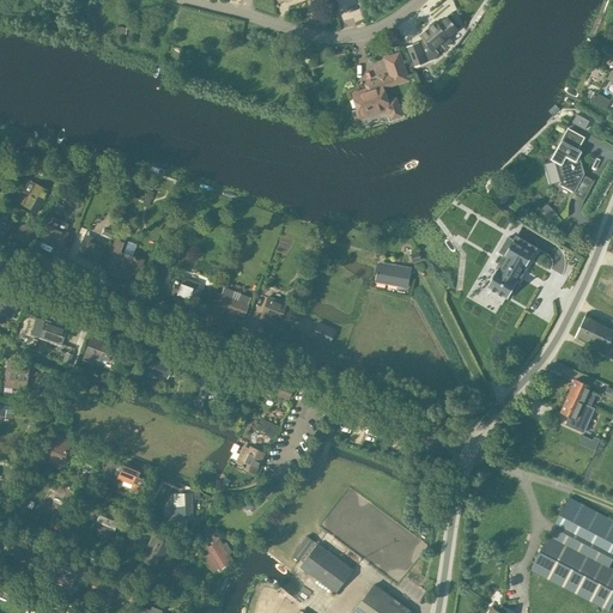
[(437,23),(420,36),(424,41),(419,44),(419,43),(407,47),(414,66),(426,62),(424,56),(432,50),(441,44),(445,49),(454,43),(449,37),(457,30),(454,24),(453,22),(451,23),(448,18),(439,25),(437,23)]
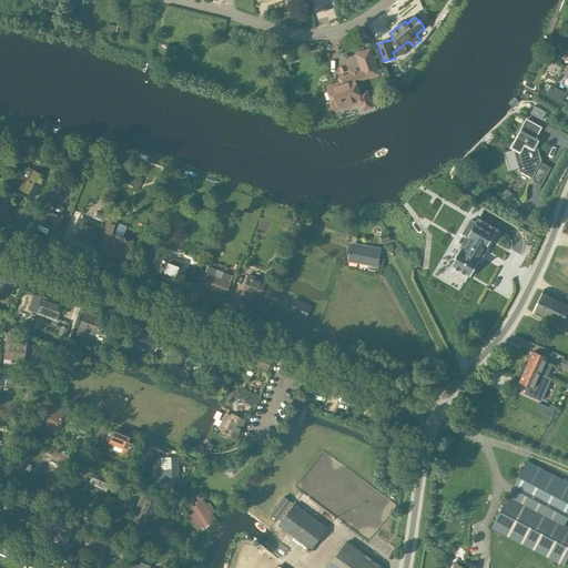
[(332,109),(335,109),(357,102),(358,104),(361,105),(362,105),(364,111),(374,108),(368,90),(359,92),(356,81),(378,73),(371,50),(357,54),(362,70),(338,78),(341,82),(327,87),(332,100),(330,103),(332,109)]
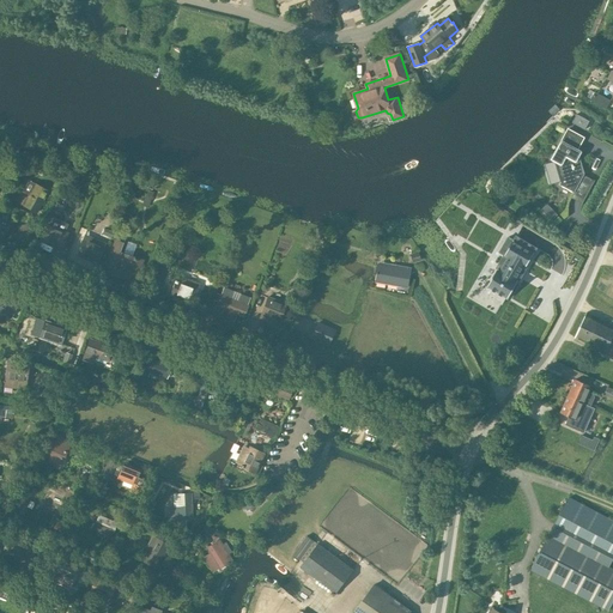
[(611,101),(595,91),(590,101),(606,109),(611,101)]
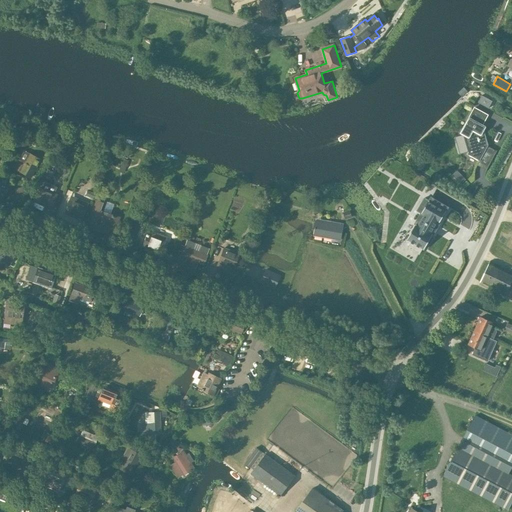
[(492,101),(482,95),(478,102),(489,108),(492,101)]
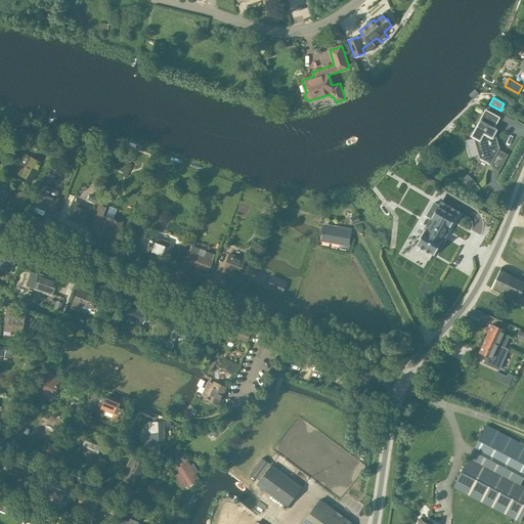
[(474,137),(466,140),(471,158),(480,155),(479,158),(491,164),(499,149),(499,148),(495,132),(497,130),(497,129),(496,129),(494,128),(491,126),(495,119),(485,114),(481,121),(480,121),(472,135),(472,136),(473,136),(474,137)]
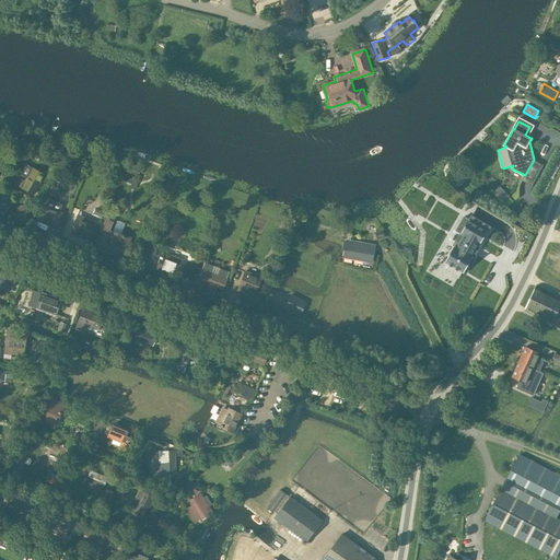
[(20,190),(31,196),(43,174),(31,167),(20,190)]
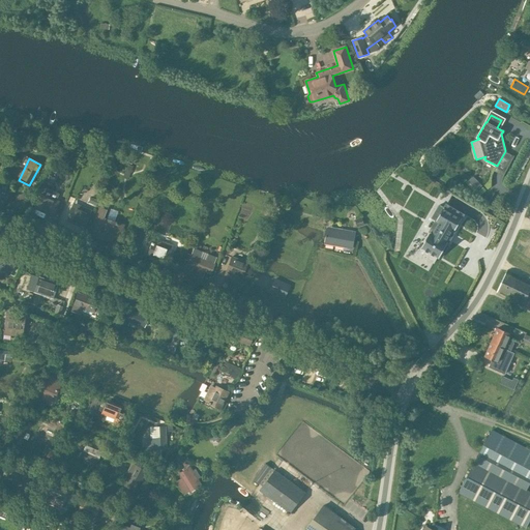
[(6,162),(3,167),(4,171),(7,172),(10,171),(13,165),(12,162),(8,159),(6,162)]
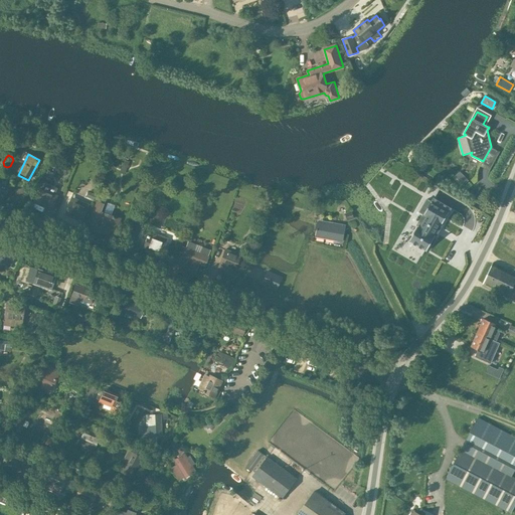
[(47,170),(42,177),(48,180),(52,173),(47,170)]
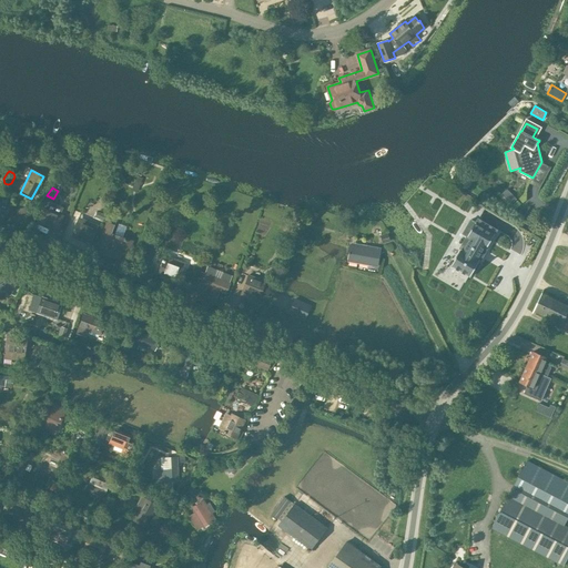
[(513,209),(518,200),(499,190),(495,199),(501,203),(500,204),(506,208),(507,206),(513,209)]
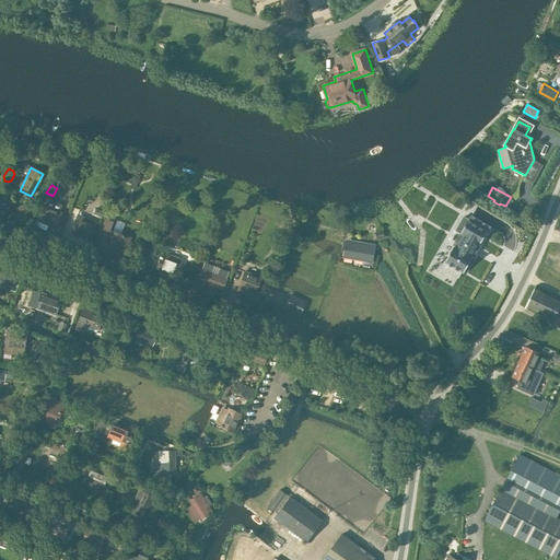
[(41,209),(36,221),(54,229),(59,214),(58,214),(44,209),(43,208),(42,207),(41,209)]
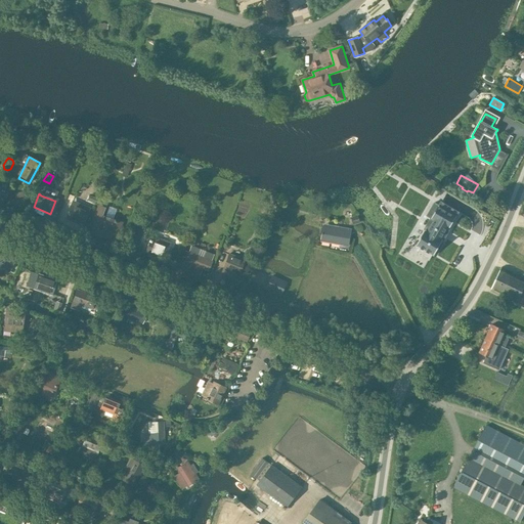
[(89,194),(87,201),(95,204),(96,202),(97,199),(89,194)]
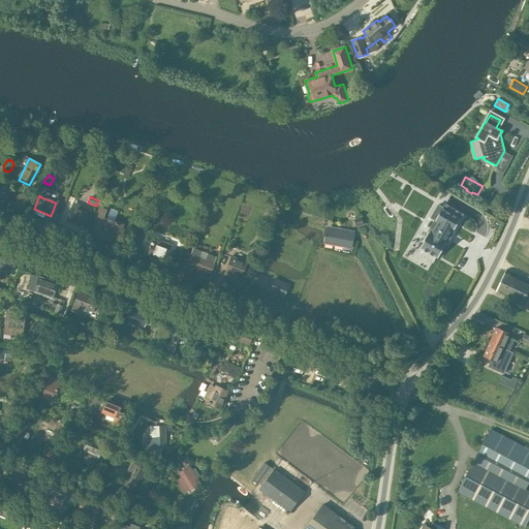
[(431,218),(437,221),(431,232),(430,231),(421,248),(422,249),(419,253),(418,253),(418,254),(433,262),(434,261),(433,261),(436,257),(438,258),(447,242),(445,241),(453,230),(454,230),(461,218),(438,205),(431,218)]
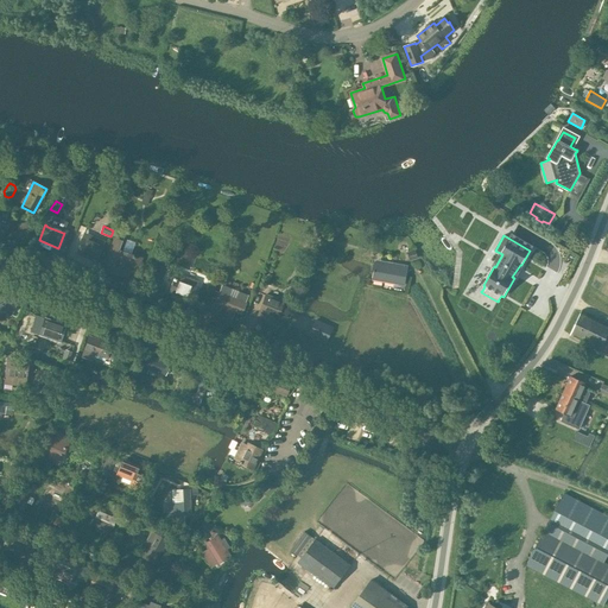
[(81,239),(75,253),(95,261),(101,247),(81,239)]
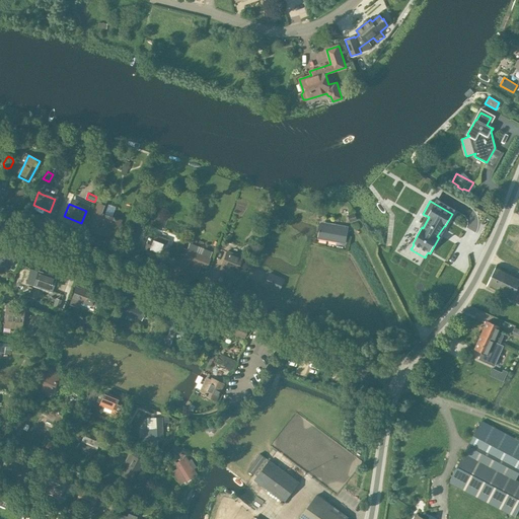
[(99,214),(93,230),(110,236),(112,233),(117,218),(112,216),(100,212),(99,214)]
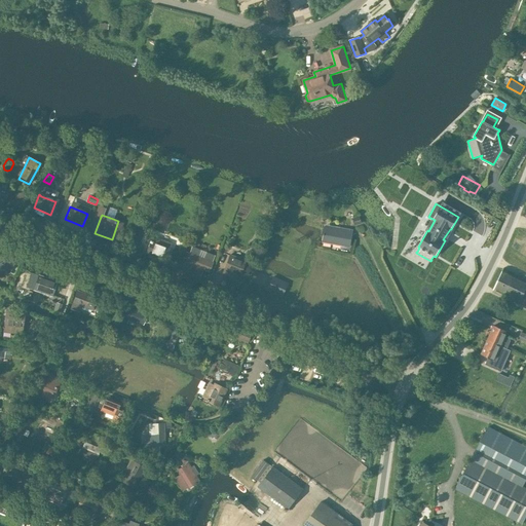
[(362,223),(359,216),(351,219),(354,226),(362,223)]
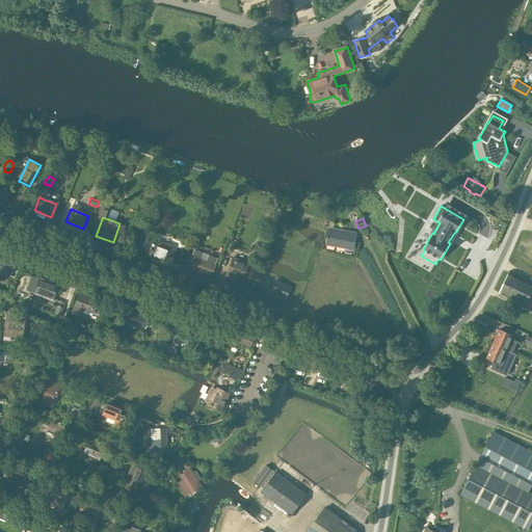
[(353,249),(354,244),(356,233),(330,228),(327,244),(353,249)]
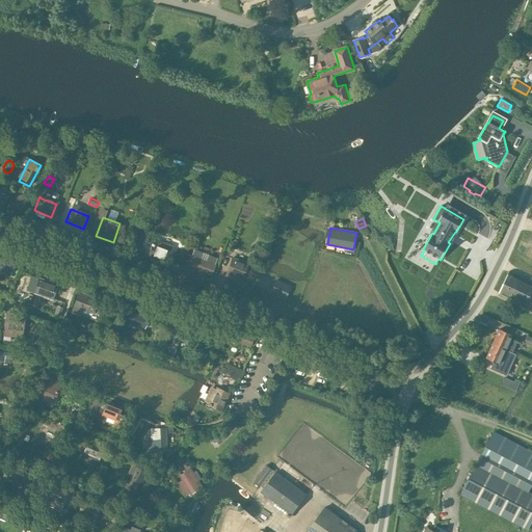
[(256,242),(253,249),(255,250),(259,251),(262,244),(258,243),(256,242)]
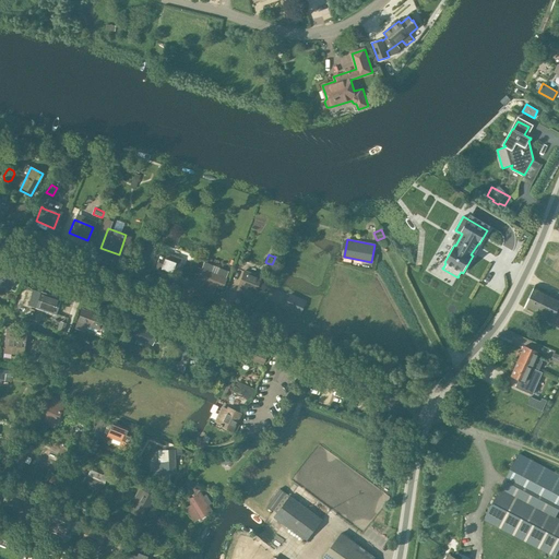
[(158,257),(155,268),(175,275),(179,263),(158,257)]
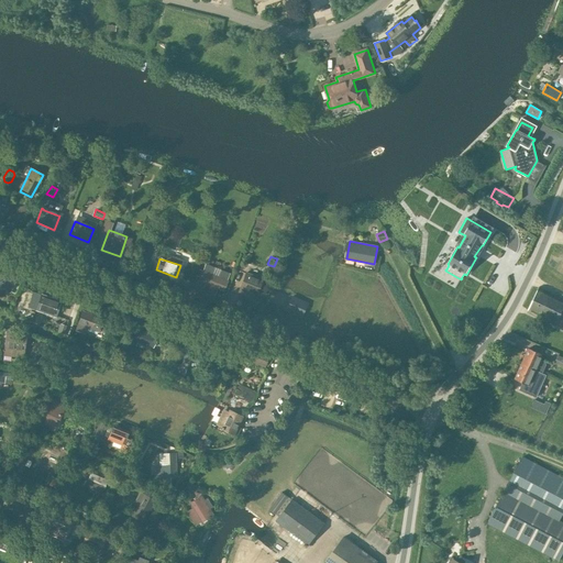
[(1,260),(0,261),(0,274),(14,280),(19,266),(1,260)]
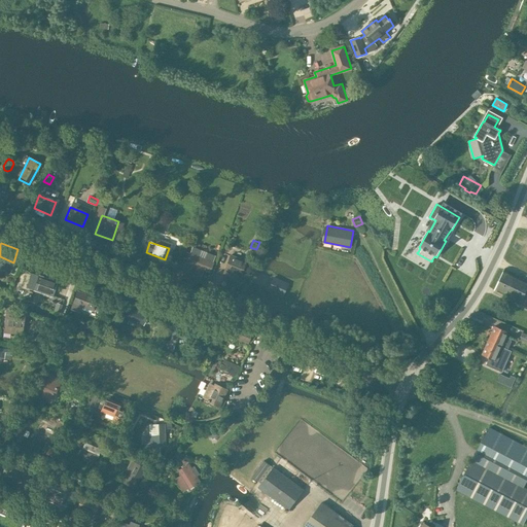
[(173,251),(170,257),(177,260),(179,254),(173,251)]
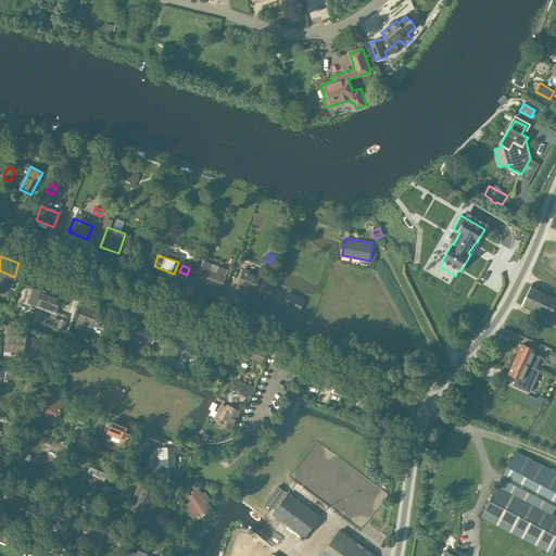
[(225,277),(199,267),(194,278),(220,288),(225,277)]
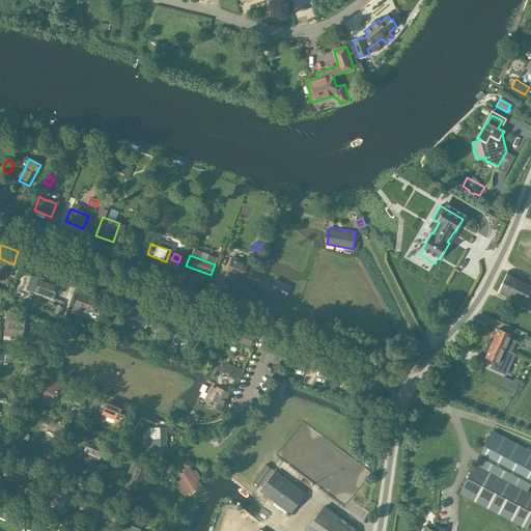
[(231,256),(226,272),(243,278),(248,264),(240,261),(241,259),(231,256)]
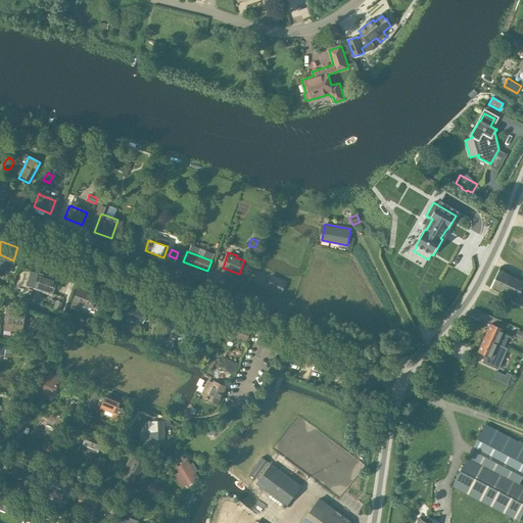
[(516,301),(522,286),(522,277),(501,267),(490,289),(516,301)]
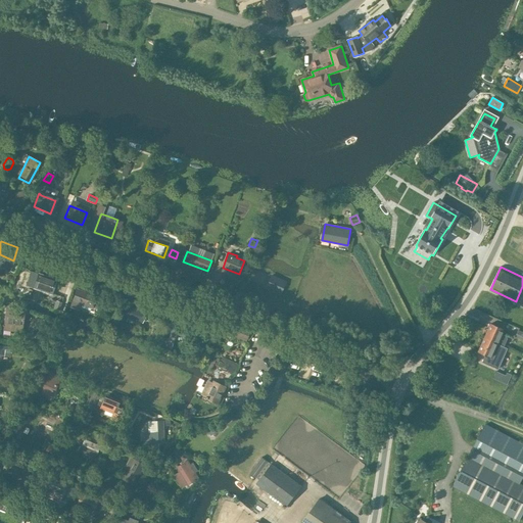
[(38,274),(34,287),(52,294),(56,281),(38,274)]
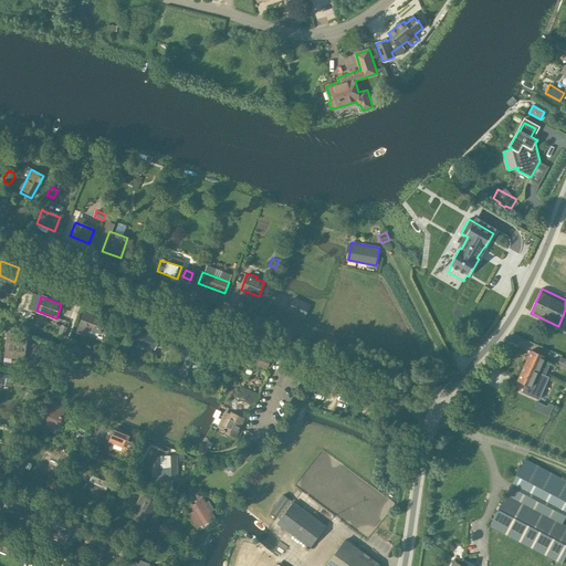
[(310,305),(293,297),(286,311),(304,320),(310,305)]
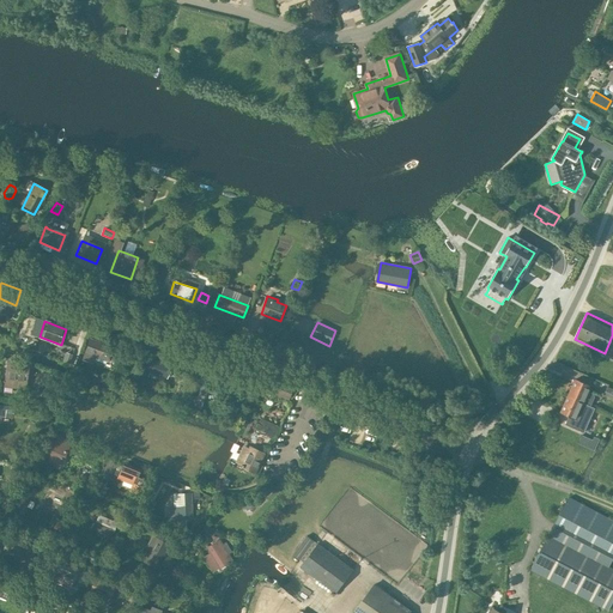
[(99,343),(98,344),(90,341),(85,354),(108,363),(113,349),(105,346),(105,345),(99,343)]
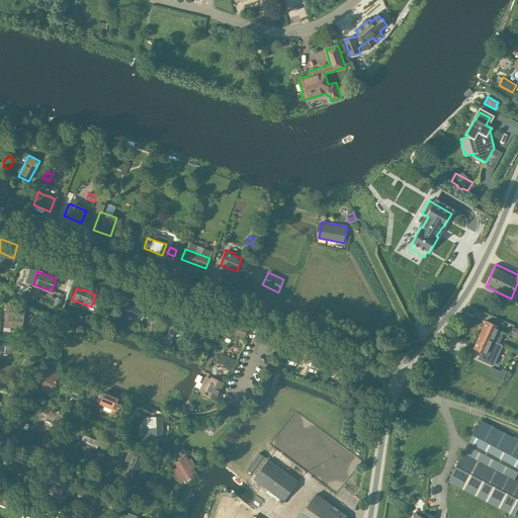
[(120,301),(116,312),(141,320),(145,310),(120,301)]
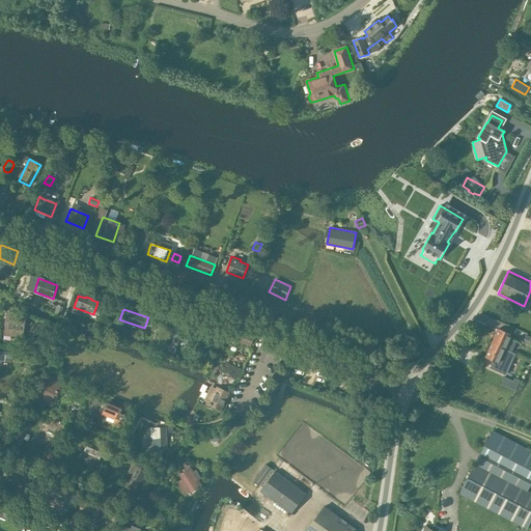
[(7,311),(6,326),(24,328),(25,313),(7,311)]
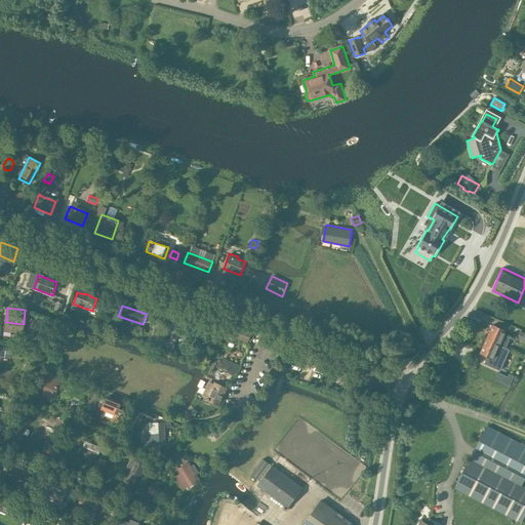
[(246,342),(251,332),(229,323),(225,334),(246,342)]
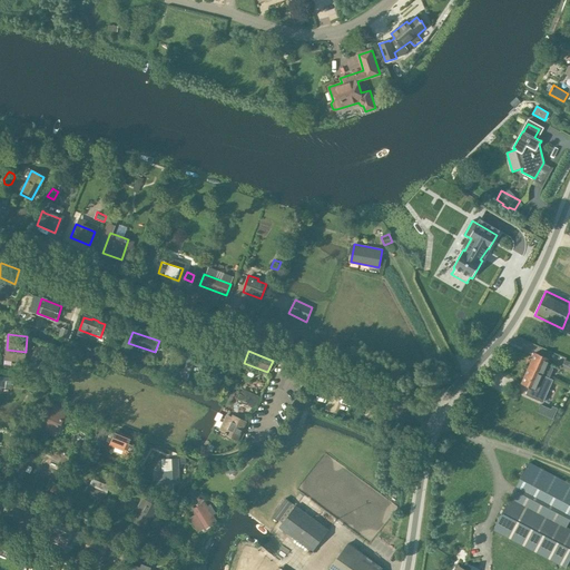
[(534,353),(529,367),(542,374),(542,375),(549,377),(552,370),(552,366),(547,364),(549,360),(534,353)]
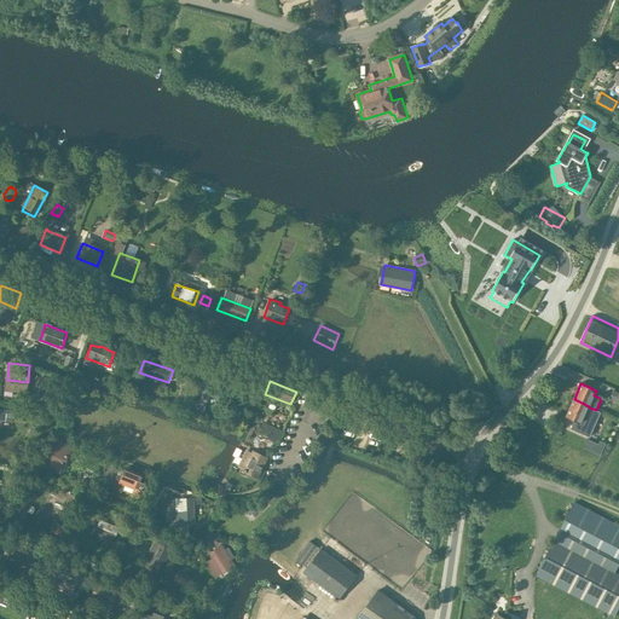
[(224,393),(202,386),(198,393),(202,394),(200,400),(194,399),(189,411),(202,415),(208,397),(221,401),(224,393)]
